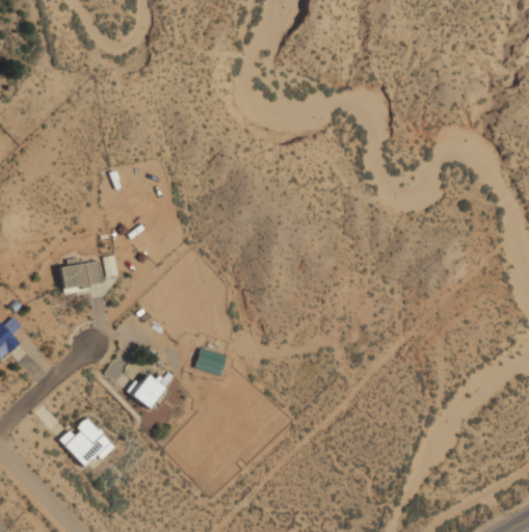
[(104,258),(107,276),(117,275),(114,256),(104,258)]
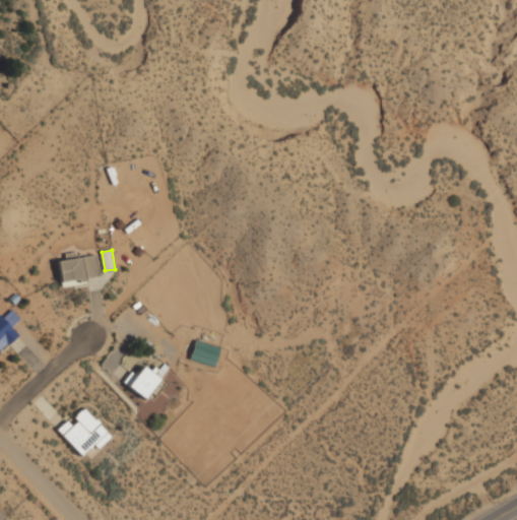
[(76,258),(76,253),(67,254),(67,261),(60,261),(63,284),(101,280),(98,256),(76,258)]
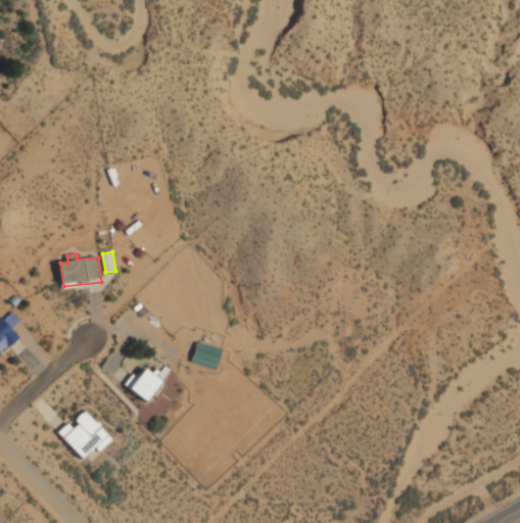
[(126,385),(147,401),(162,382),(146,368),(138,378),(135,375),(126,385)]
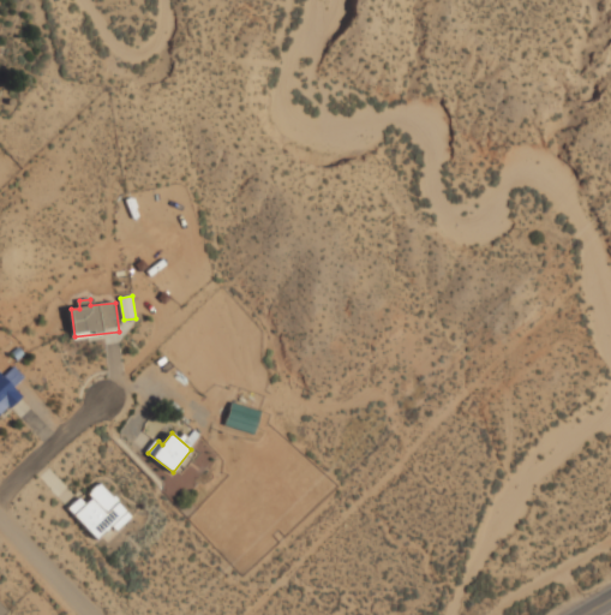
[(69,508),(99,539),(113,526),(118,532),(135,517),(103,483),(84,501),(81,497),(69,508)]
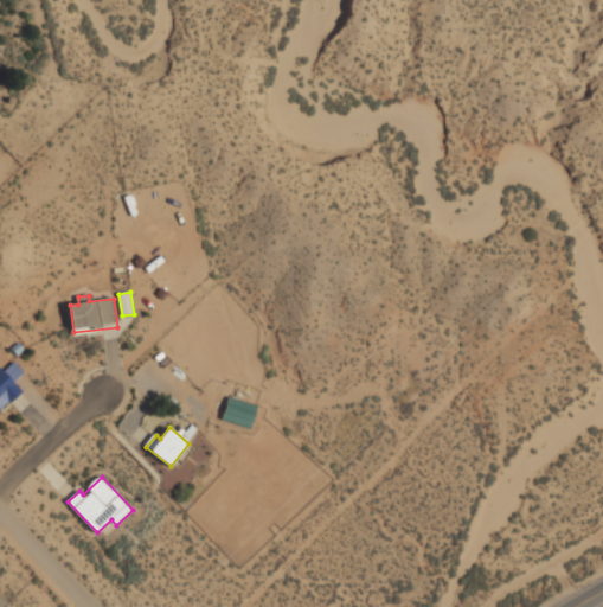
[(0,606),(5,606),(10,604),(0,593),(0,606)]
